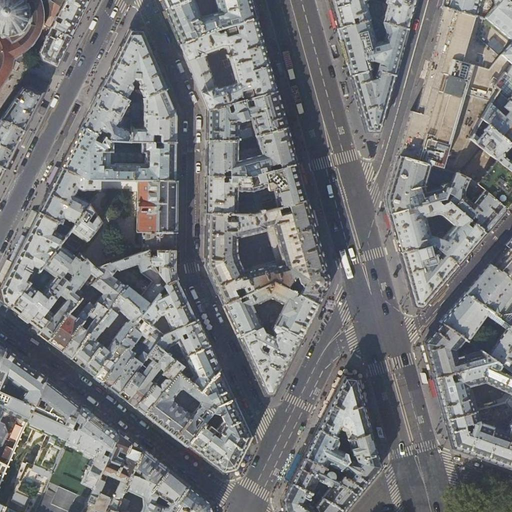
[(0,0),(0,88),(4,82),(5,82),(6,79),(8,76),(10,73),(11,68),(15,70),(15,69),(16,67),(16,66),(13,65),(17,58),(19,59),(20,60),(21,57),(21,56),(20,56),(21,55),(21,54),(24,51),(27,49),(29,48),(31,46),(33,44),(35,40),(38,34),(41,29),(42,26),(42,24),(43,22),(50,28),(51,28),(51,27),(53,21),(56,16),(64,0),(0,0)]
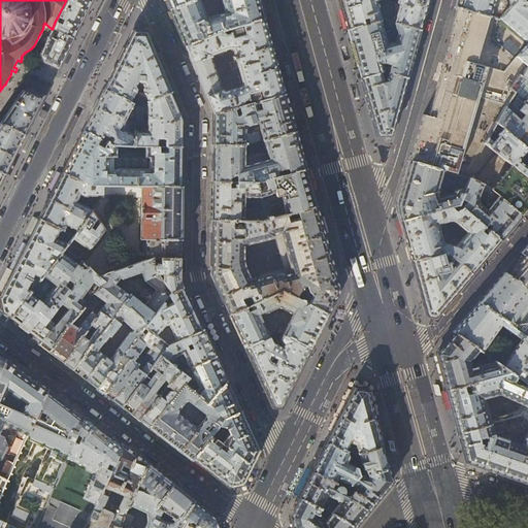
[(66,0),(58,17),(63,20),(61,25),(55,22),(53,28),(72,38),(81,19),(91,0),(66,0)]
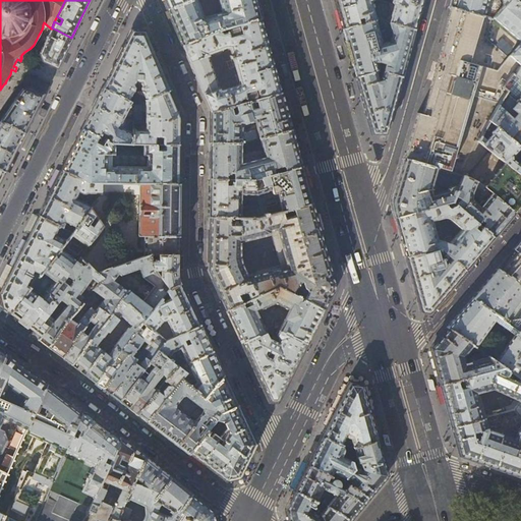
[(164,0),(168,9),(188,0),(164,0)]
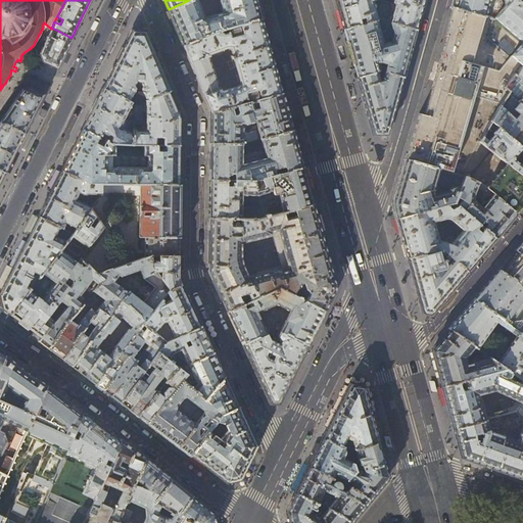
[(176,27),(184,46),(223,29),(262,18),(256,0),(220,0),(223,11),(204,16),(197,0),(189,0),(169,9),(176,27)]
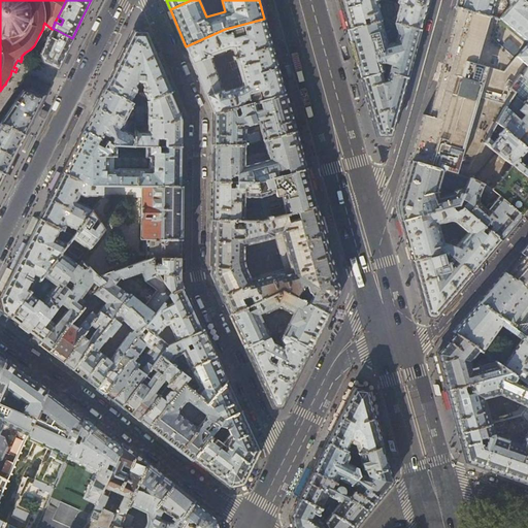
[(427,0),(339,0),(342,7),(348,29),(383,20),(419,30),(426,6),(427,0)]
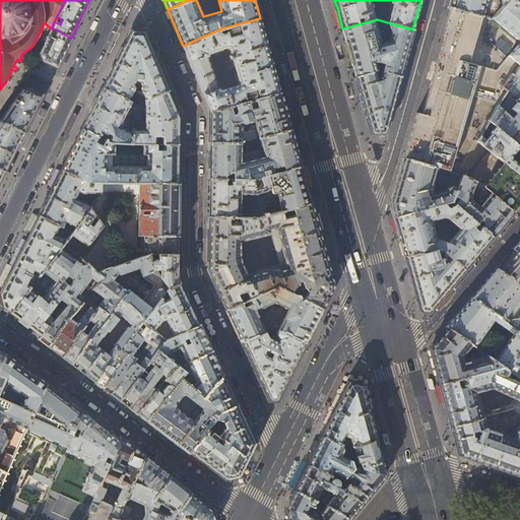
[(519,0),(449,0),(448,7),(450,8),(491,20),(485,38),(507,56),(507,55),(509,57),(510,57),(519,64),(519,62),(519,0)]
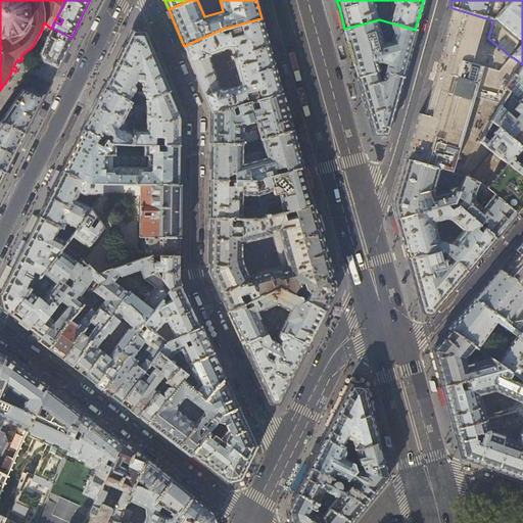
[(414,126),(403,159),(465,177),(480,184),(516,212),(522,203),(522,177),(480,141),(491,121),(508,92),(509,91),(504,87),(514,74),(516,76),(522,65),(522,64),(513,57),(512,57),(510,55),(510,56),(488,38),(493,20),(453,8),(448,21),(449,22),(445,36),(447,36),(445,42),(433,81),(422,115),(417,113),(414,126)]
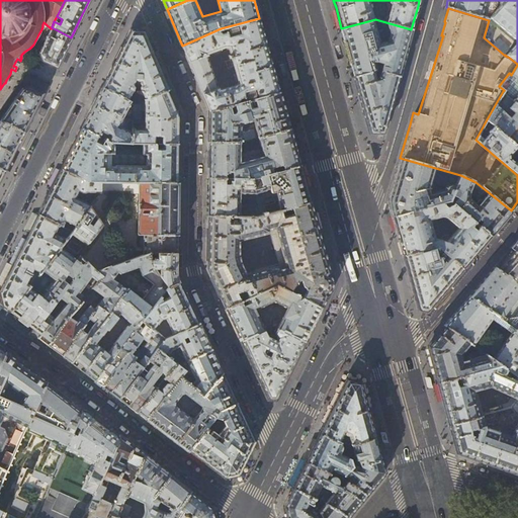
[(221,28),(182,46),(188,60),(201,92),(209,111),(280,92),(271,62),(259,18),(221,28)]
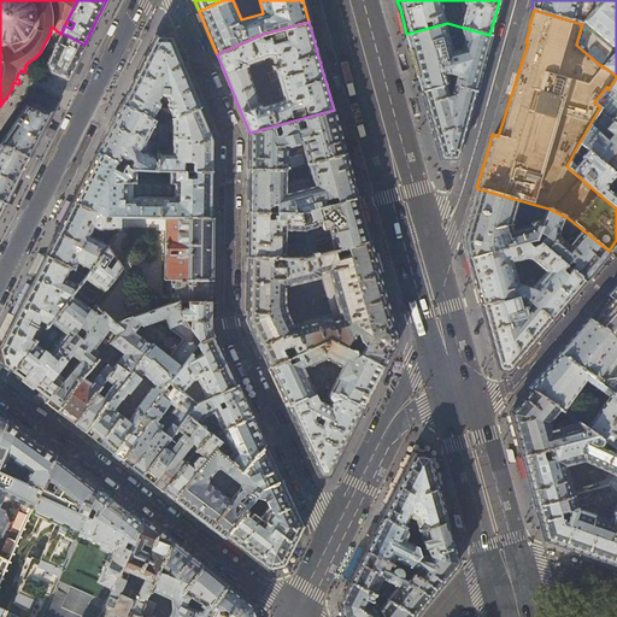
[(416,68),(422,90),(448,83),(474,90),(482,62),(489,35),(447,23),(406,34),(416,68)]
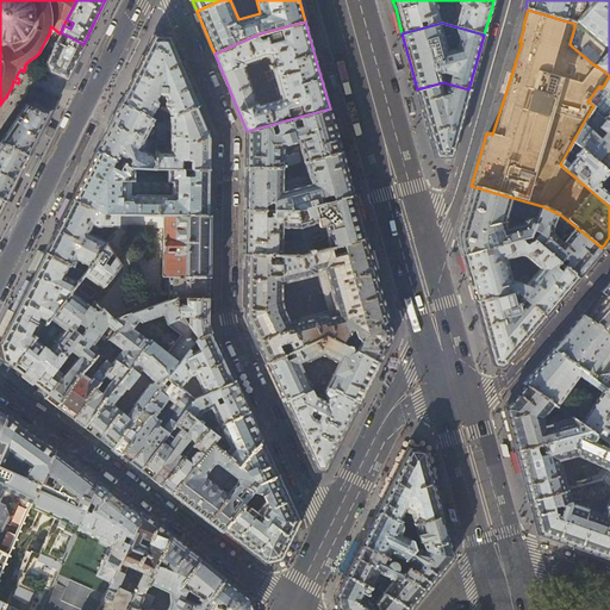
[(50,70),(67,79),(75,61),(83,44),(61,32),(61,33),(60,33),(47,62),(50,70)]
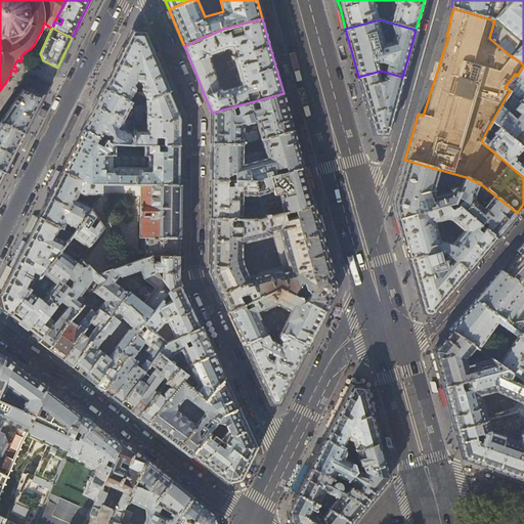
[(170,91),(145,32),(132,32),(118,60),(103,89),(137,104),(170,91)]
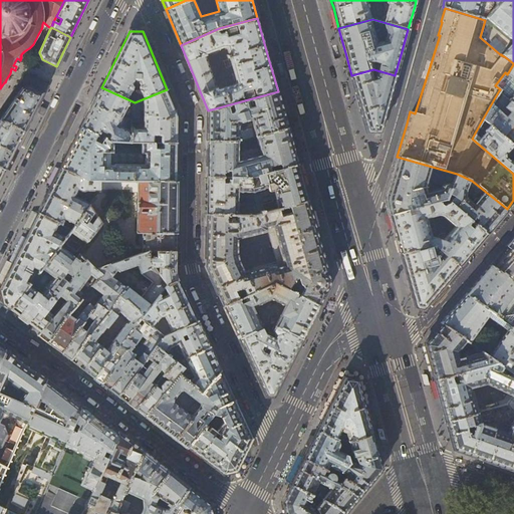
[(513,64),(507,74),(505,72),(495,85),(500,89),(499,90),(513,102),(513,64)]
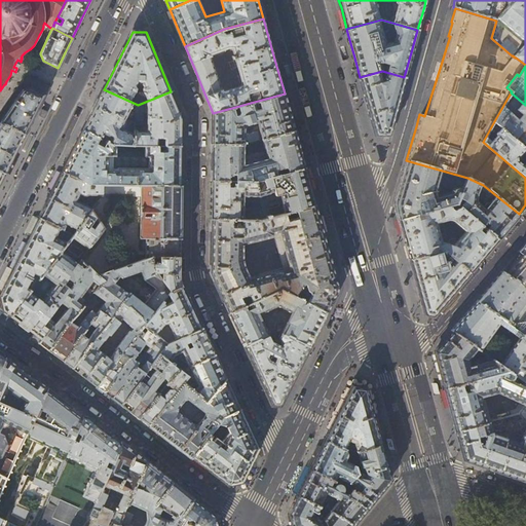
[(376,135),(388,135),(397,106),(404,77),(382,71),(360,77),(367,104),(376,135)]
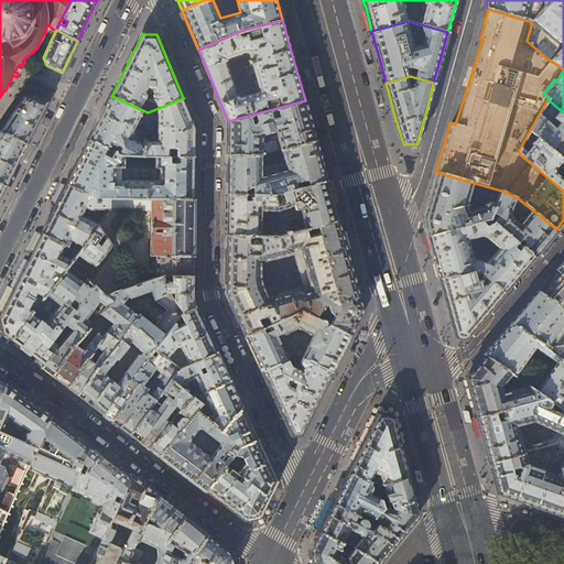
[(14,110),(0,131),(25,144),(36,123),(46,102),(32,95),(23,97),(14,110)]
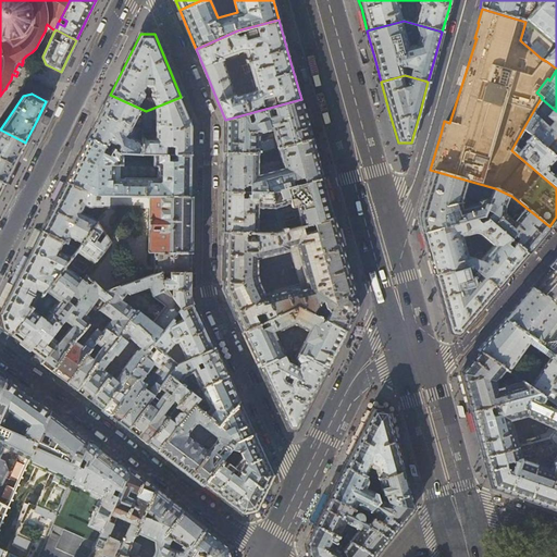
[(100,114),(88,138),(120,153),(124,155),(132,155),(140,155),(141,144),(128,136),(133,126),(143,132),(144,128),(146,111),(110,95),(100,114)]
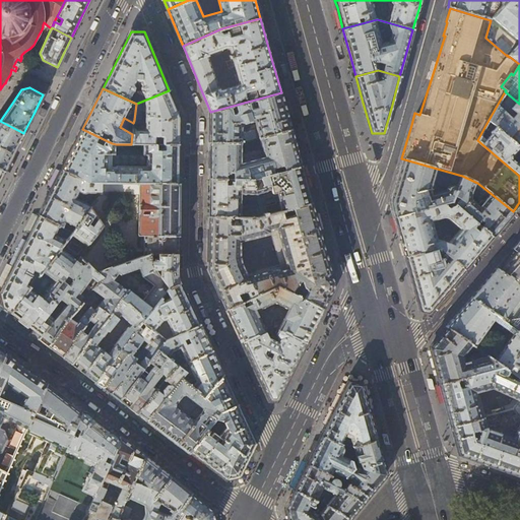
[(176,108),(169,90),(136,104),(134,120),(143,120),(143,113),(144,112),(145,111),(145,130),(132,130),(132,134),(131,144),(134,144),(143,144),(180,144),(180,117),(176,108)]
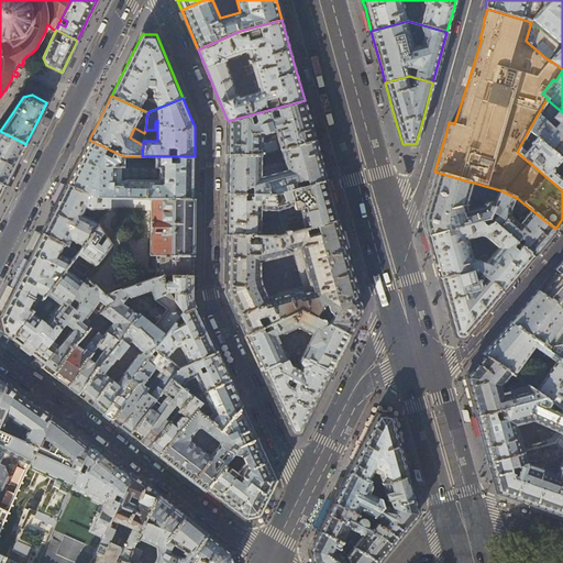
[(562,151),(562,112),(547,99),(529,130),(560,156),(562,151)]
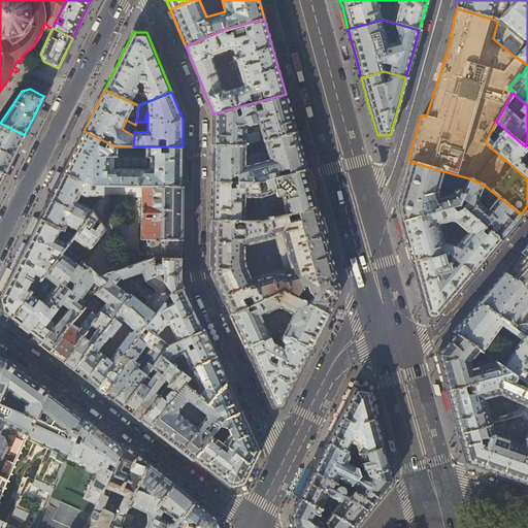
[(213,117),(213,144),(244,145),(263,140),(295,131),(286,97),(286,94),(213,113),(213,117)]
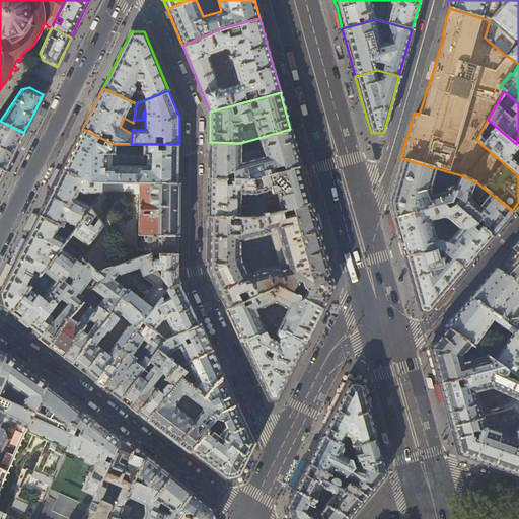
[(518,161),(513,156),(517,152),(518,154),(518,153),(518,146),(516,144),(488,120),(476,140),(518,175),(518,161)]
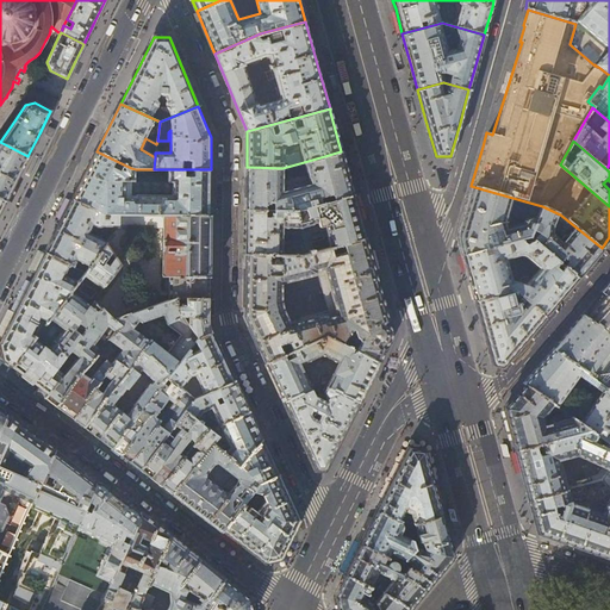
[(0,198),(5,201),(18,175),(27,156),(0,142),(0,198)]
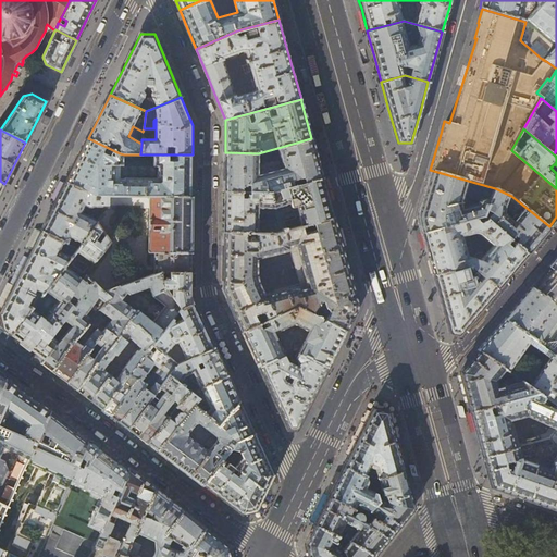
[(75,163),(66,182),(93,196),(108,196),(192,196),(192,175),(193,155),(153,155),(153,166),(158,166),(158,178),(126,178),(126,181),(121,181),(121,166),(124,166),(124,155),(120,153),(88,138),(75,163)]
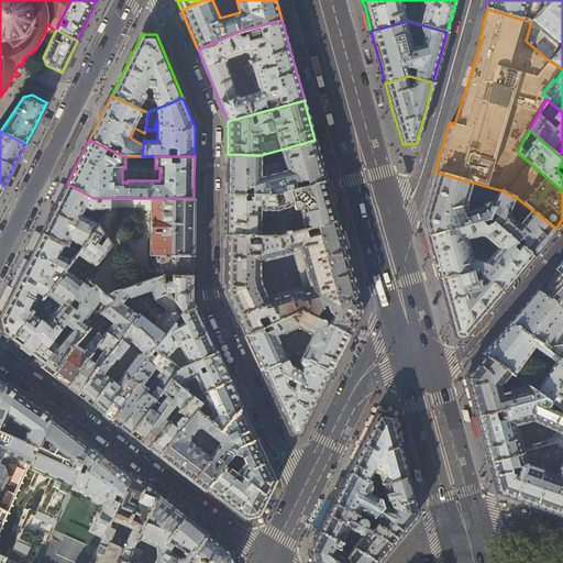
[(228,175),(227,194),(274,195),(326,179),(319,156),(315,140),(280,150),(287,170),(260,177),(261,155),(228,154),(228,175)]
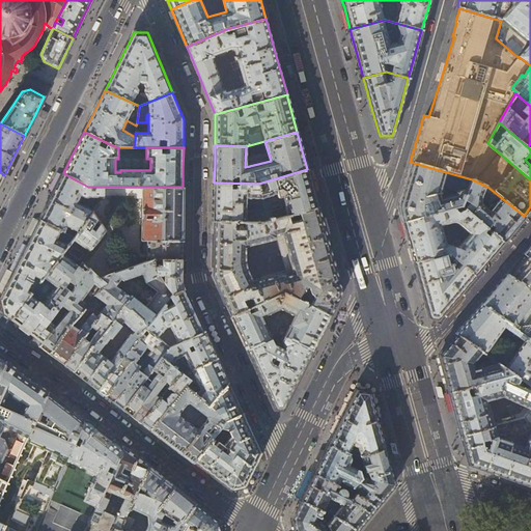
[(410,162),(404,179),(398,201),(399,210),(402,222),(459,205),(460,202),(462,200),(472,179),(410,162)]
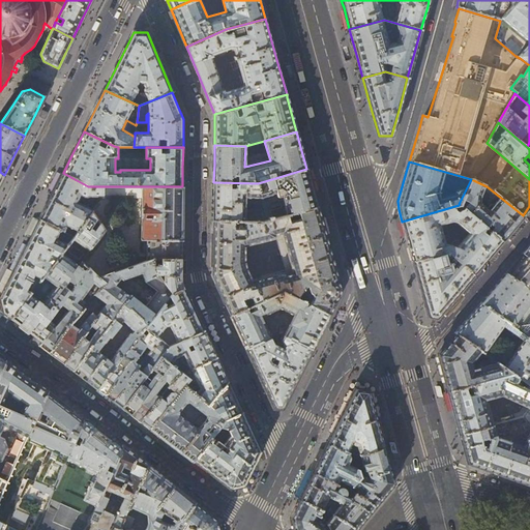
[(265,209),(268,221),(317,206),(315,198),(306,169),(258,183),(262,197),(265,209)]
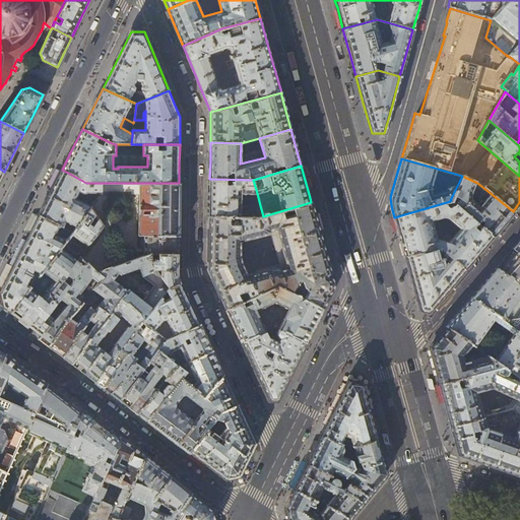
[(101,183),(86,183),(62,170),(49,196),(39,215),(72,233),(89,209),(100,194),(100,192),(101,183)]
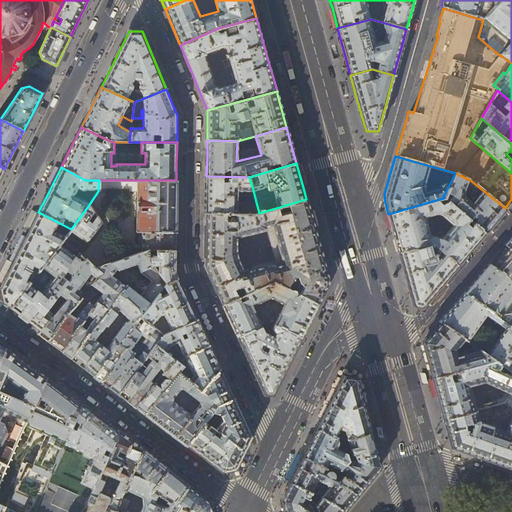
[(444,195),(443,198),(484,233),(491,225),(505,208),(470,180),(455,173),(445,193),(451,195),(448,199),(444,195)]
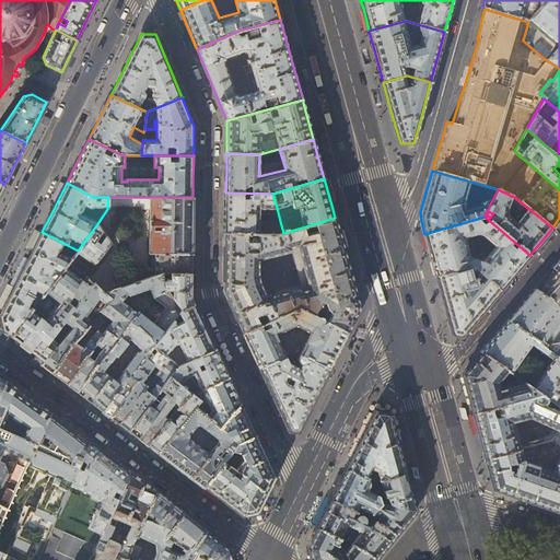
[(225,209),(225,233),(279,234),(283,233),(280,221),(265,221),(259,225),(258,225),(259,208),(277,208),(272,194),(225,193),(225,209)]
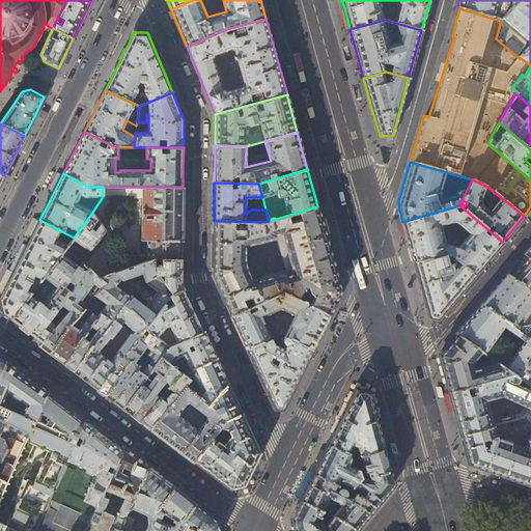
[(183,220),(183,187),(103,187),(102,196),(112,196),(112,197),(118,197),(118,196),(134,196),(134,197),(142,198),(142,242),(147,242),(146,262),(154,260),(182,259),(183,220)]
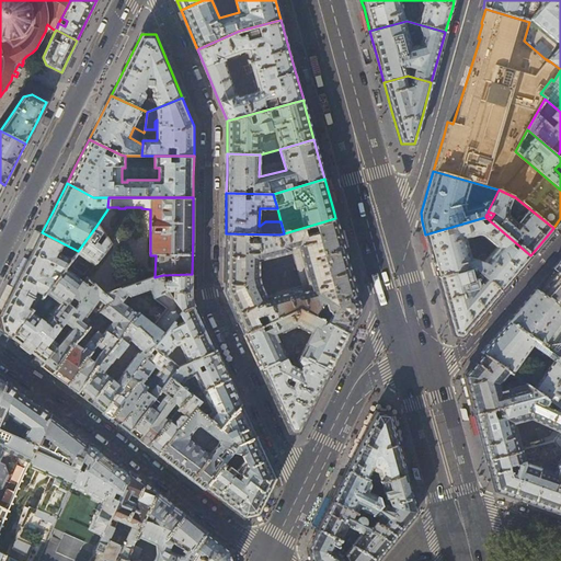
[(530,255),(485,217),(425,235),(432,256),(437,277),(472,267),(501,290),(530,255)]
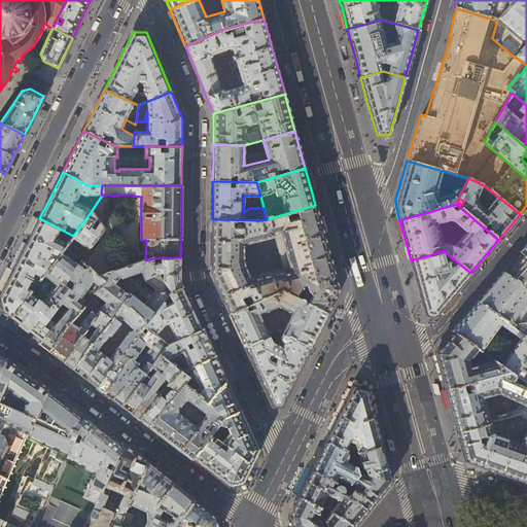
[(315,205),(267,219),(262,220),(212,219),(211,252),(211,274),(230,313),(280,289),(326,313),(334,301),(332,300),(334,299),(336,295),(337,292),(338,288),(338,285),(337,281),(335,279),(336,278),(327,248),(315,205)]
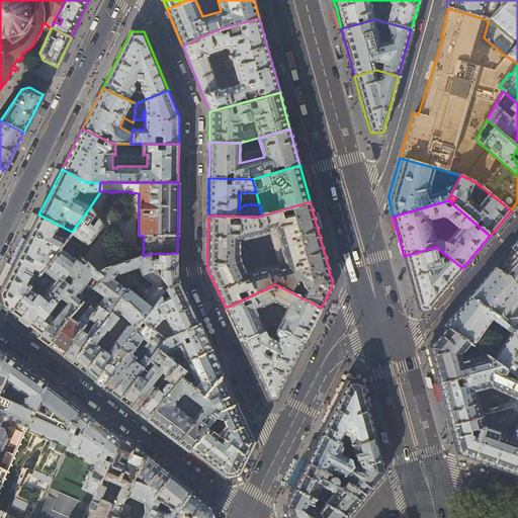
[(33,329),(30,332),(32,333),(31,334),(37,339),(48,326),(40,321),(46,313),(53,304),(69,284),(63,279),(67,273),(73,279),(86,262),(78,254),(67,245),(71,239),(83,248),(101,225),(89,208),(72,232),(10,312),(15,316),(33,329)]
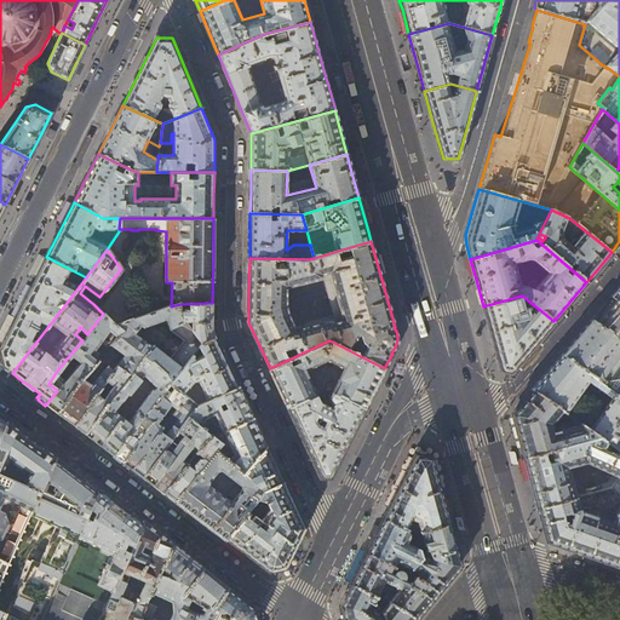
[(0,352),(3,366),(12,373),(86,277),(46,257),(41,268),(28,293),(23,303),(16,316),(16,319),(3,345),(0,349),(0,352)]
